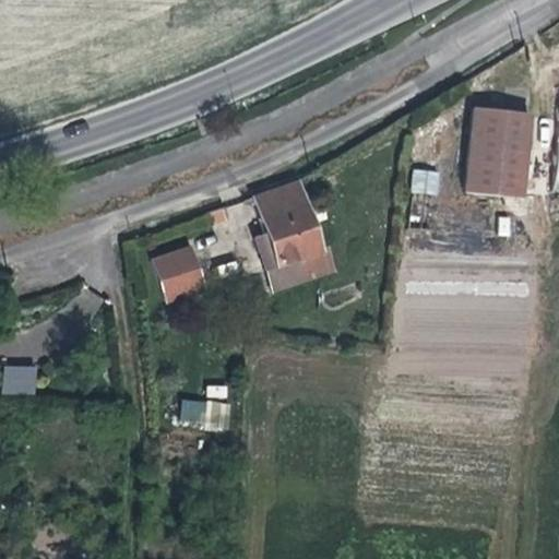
[(470,108),(461,192),(518,198),(525,114),(470,108)]
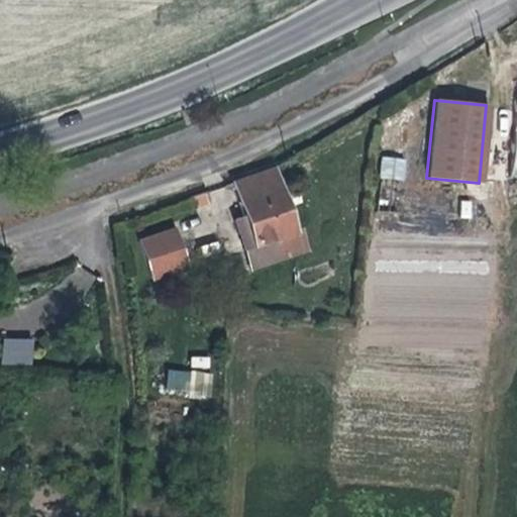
[(404,181),(406,159),(382,156),(379,178),(404,181)]
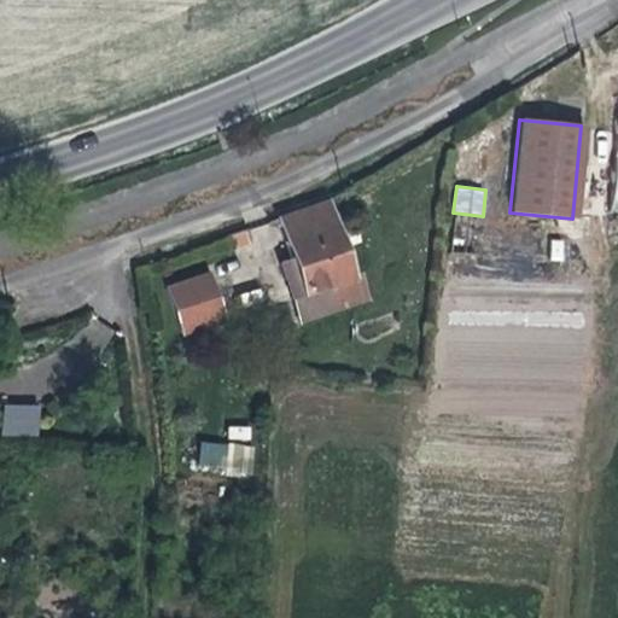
[(291,261),(279,266),(285,281),(297,278),(303,296),(331,287),(331,283),(350,278),(325,204),(277,221),(291,261)]
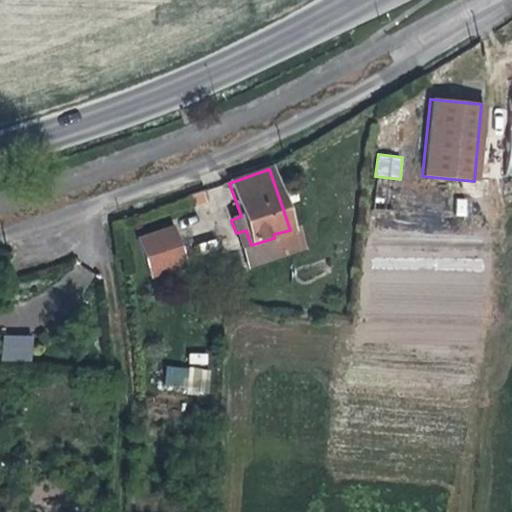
[(201,192),(190,196),(195,211),(206,207),(201,192)]
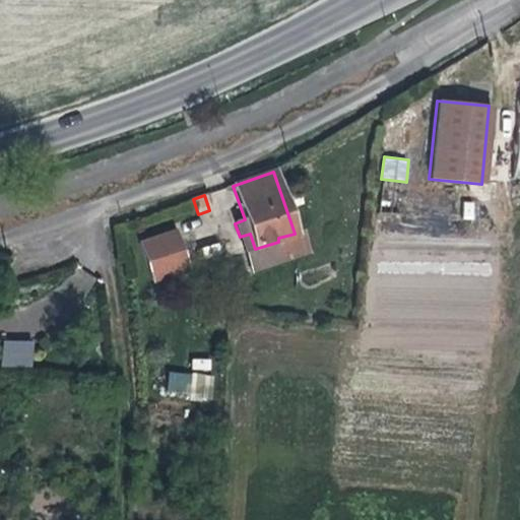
[(177,231),(140,242),(152,280),(189,268),(177,231)]
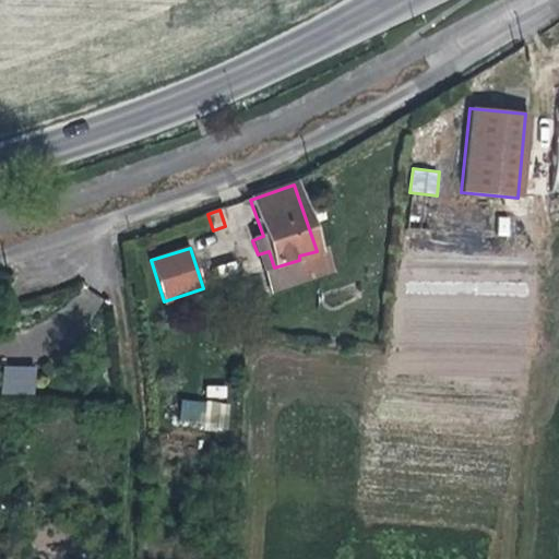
[(274,268),(263,272),(271,293),(332,273),(323,248),(317,251),(299,256),(299,260),(274,268)]
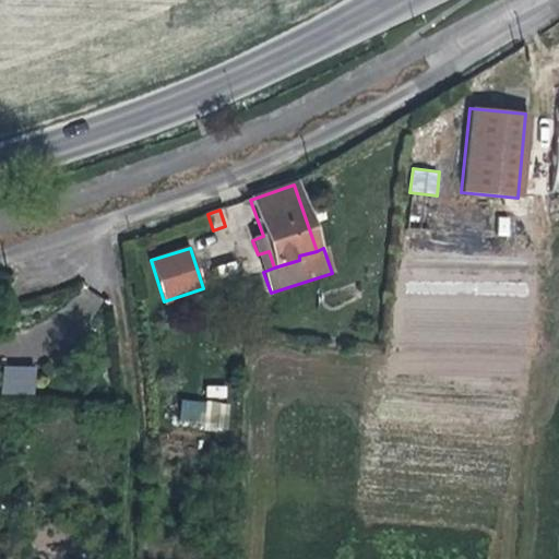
[(274,268),(269,251),(258,254),(263,272),(274,268)]
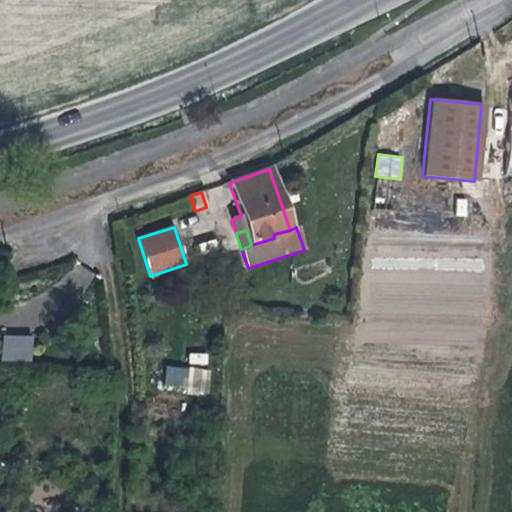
[(3,361),(33,361),(33,335),(3,335),(3,361)]
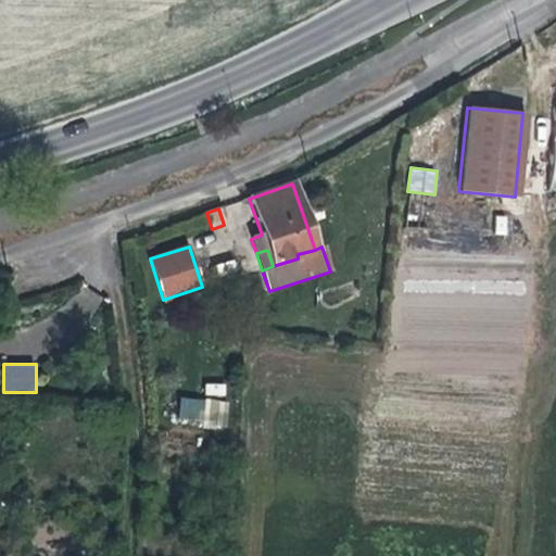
[(181,395),(177,421),(225,429),(229,402),(181,395)]
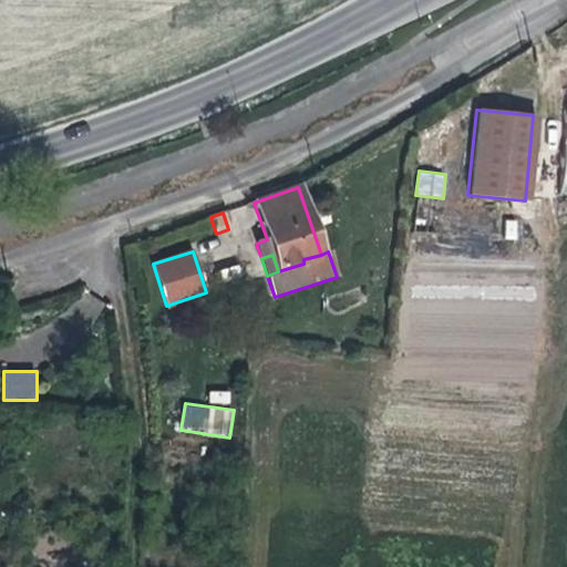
All buildings are outlined.
